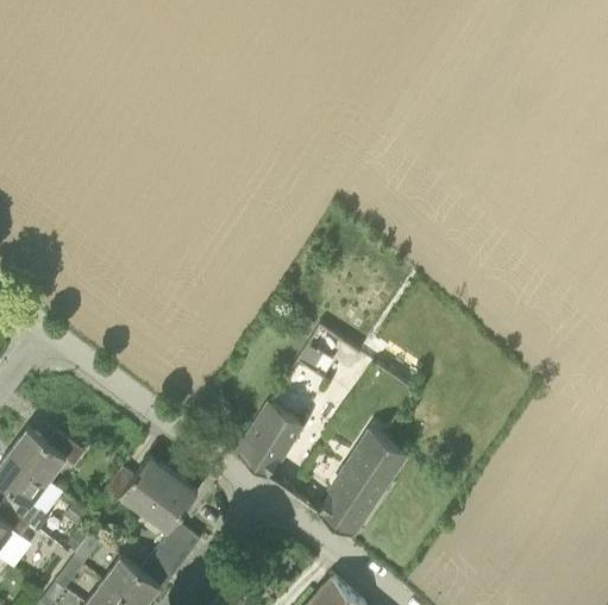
[(270,403),(239,452),(269,474),(302,423),(270,403)]
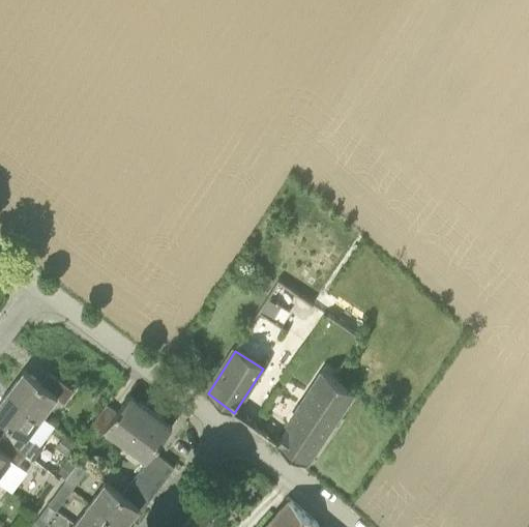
[(9,392),(45,418),(58,400),(64,405),(74,392),(50,375),(41,385),(24,373),(9,392)]
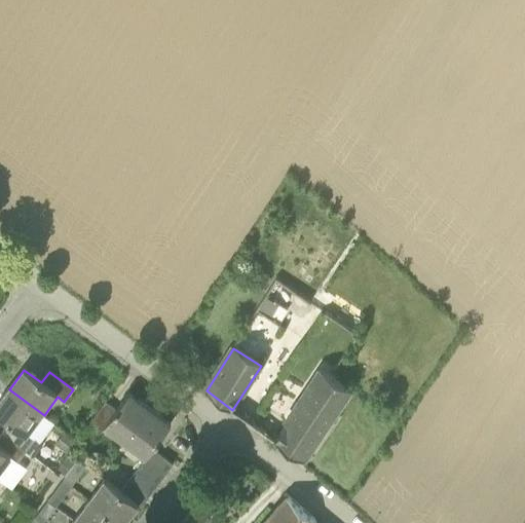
[(352,390),(330,375),(323,371),(276,442),(304,462),(308,457),(352,390)]
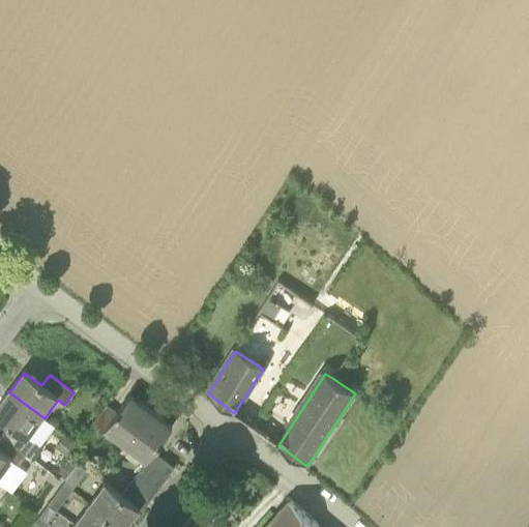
[(3,437),(27,456),(35,444),(28,439),(45,418),(9,392),(0,404),(0,419),(10,428),(3,437)]
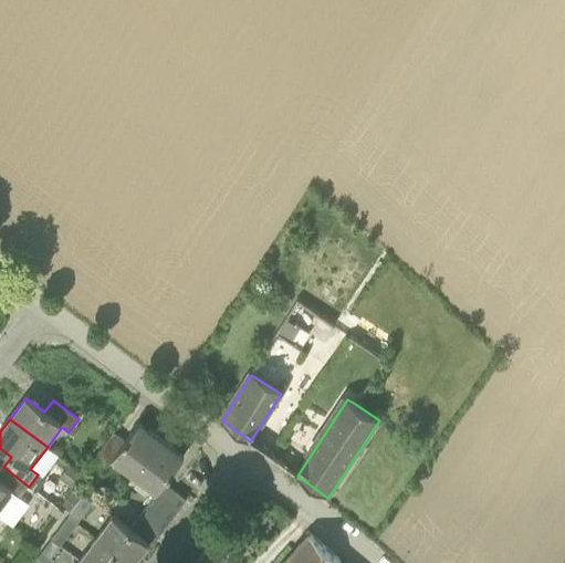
[(113,462),(134,478),(163,440),(139,424),(125,442),(114,434),(95,460),(107,470),(113,462)]
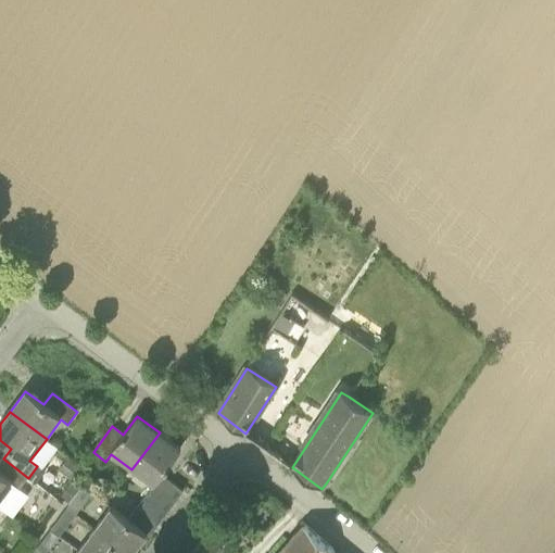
[(181,449),(160,432),(131,469),(154,486),(162,476),(181,449)]
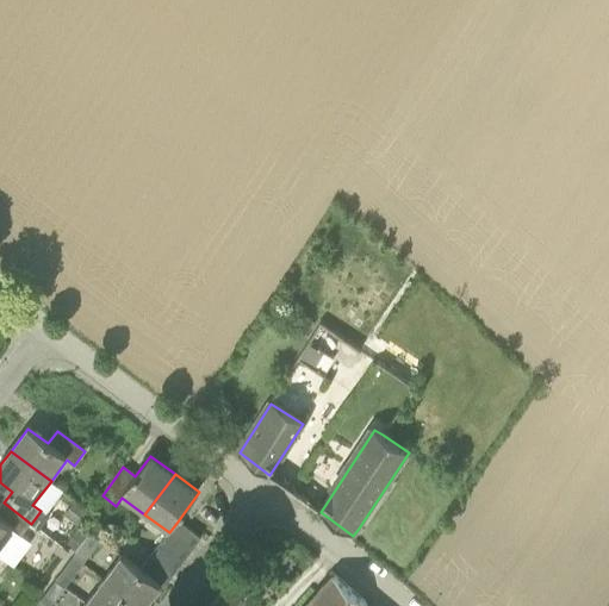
[(0,556),(11,564),(28,542),(22,537),(31,524),(4,503),(0,506),(0,556)]
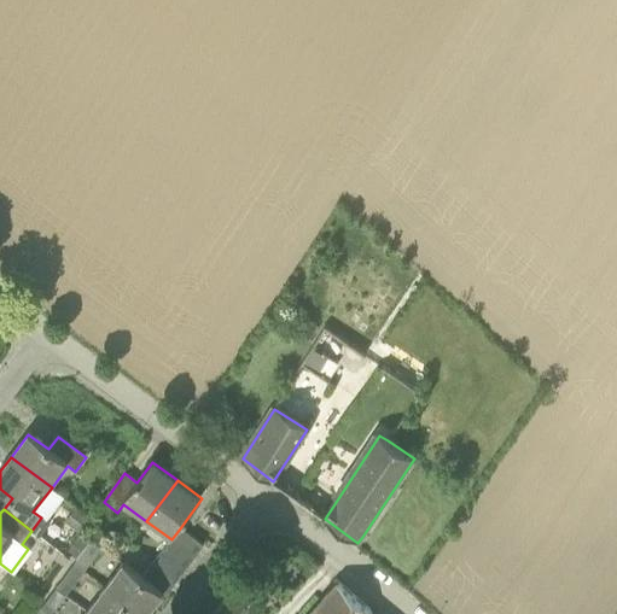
[(180,528),(172,539),(170,541),(195,559),(203,545),(180,528)]
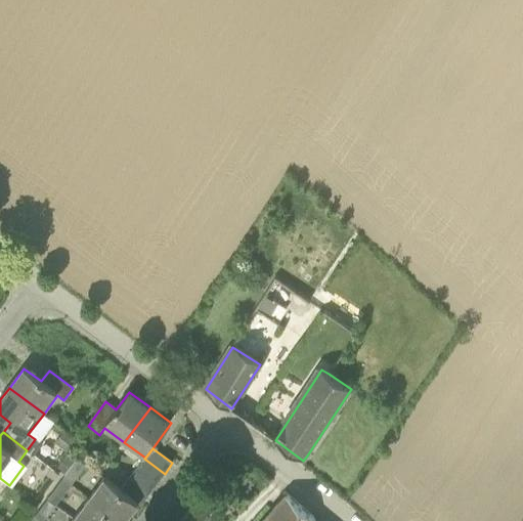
[(165,474),(144,459),(136,469),(157,484),(165,474)]
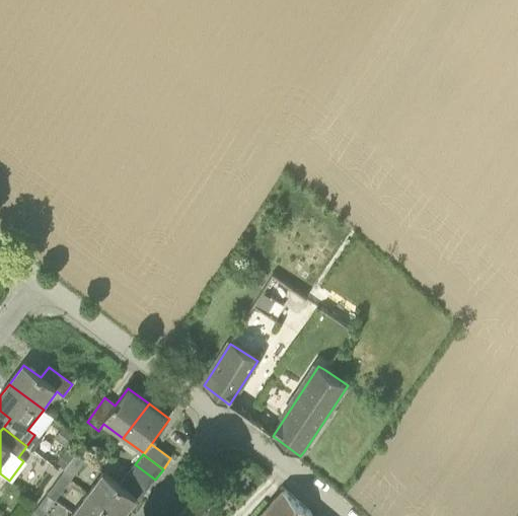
[(62,475),(71,482),(86,461),(77,455),(62,475)]
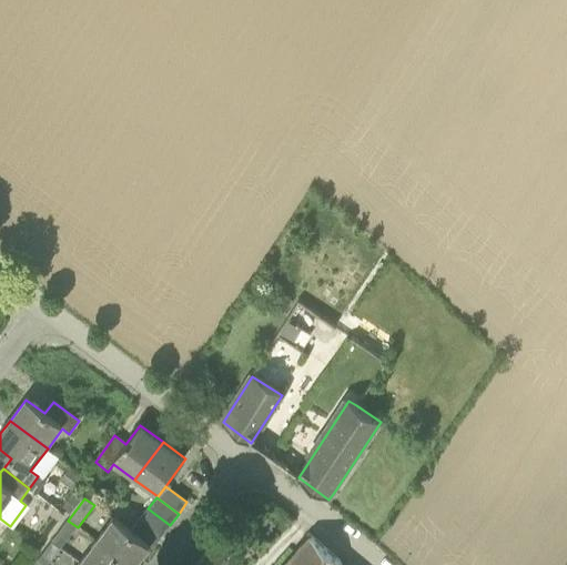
[(148,508),(140,521),(161,536),(170,525),(148,508)]
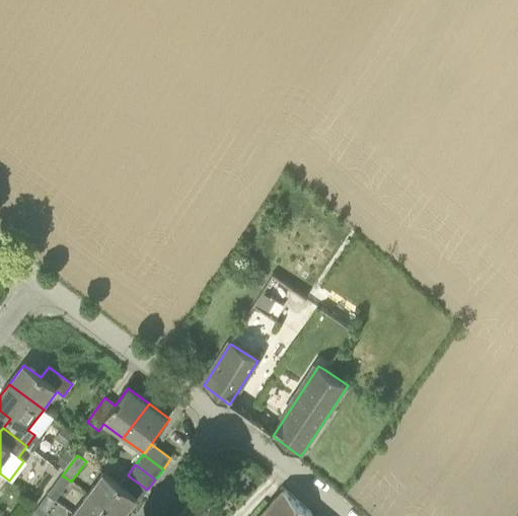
[(137,498),(120,486),(103,473),(88,494),(118,515),(124,515),(137,498)]
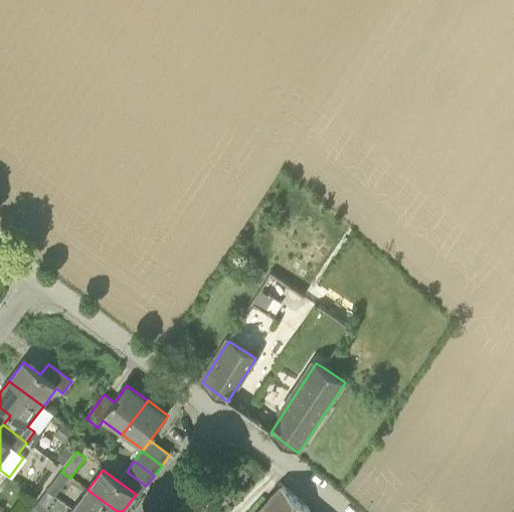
[(46,492),(55,499),(70,478),(61,472),(46,492)]
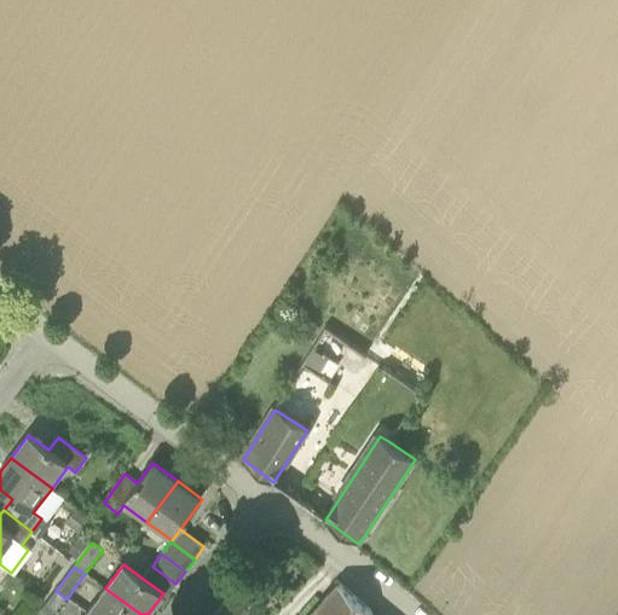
[(152,567),(143,579),(163,593),(167,597),(175,584),(152,567)]
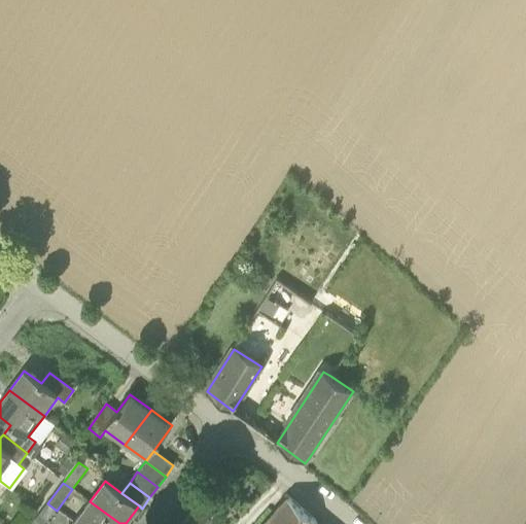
[(318,523),(289,498),(266,523),(318,523)]
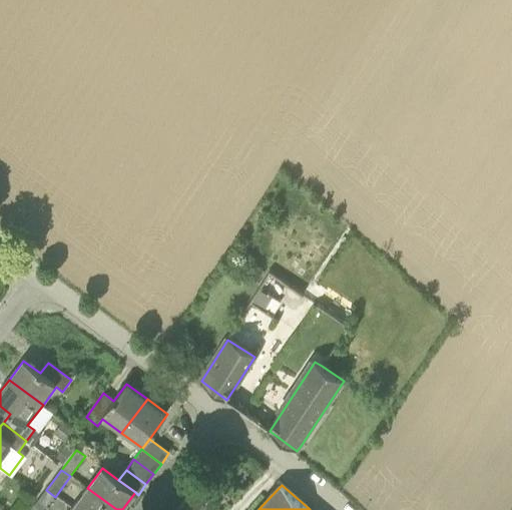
[(116,509),(87,488),(72,508),(73,509),(116,509)]
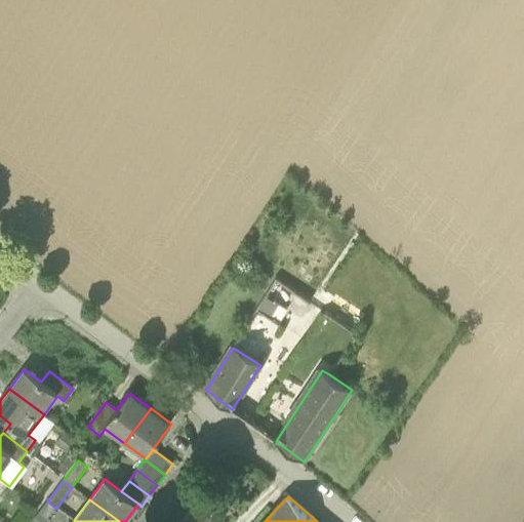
[(46,521),(56,509),(47,502),(33,521),(46,521)]
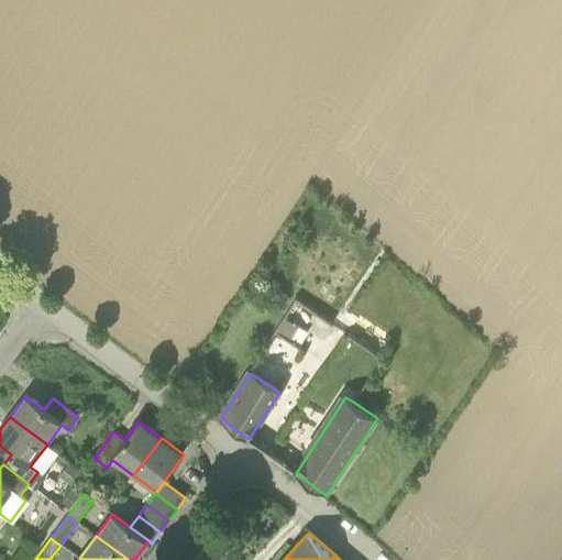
[(221,559),(223,557),(206,544),(196,557),(199,559),(221,559)]
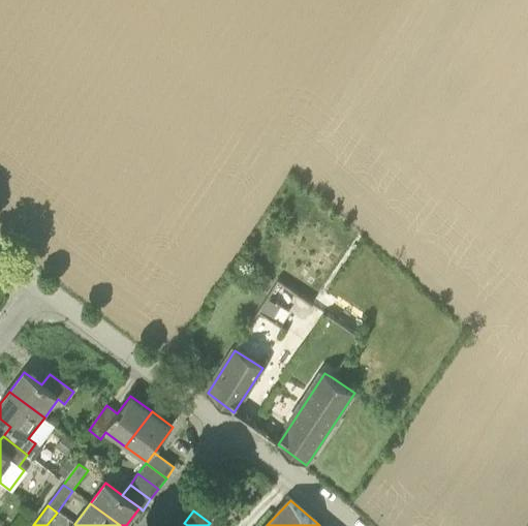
All buildings are outlined.
